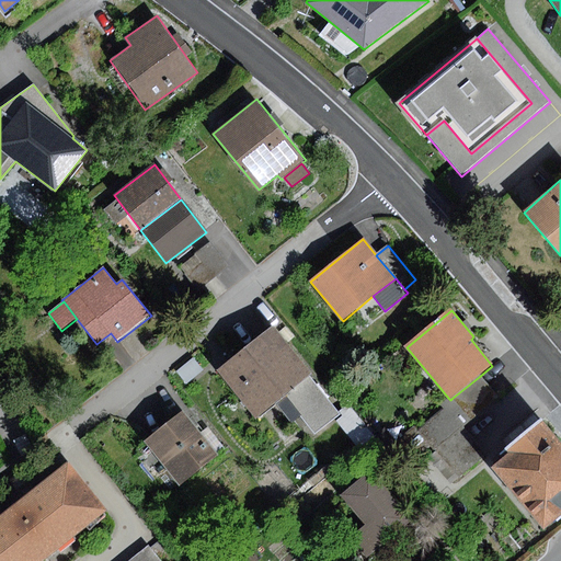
[(273,327),(218,370),(256,418),(277,401),(308,376),(311,373),(273,327)]
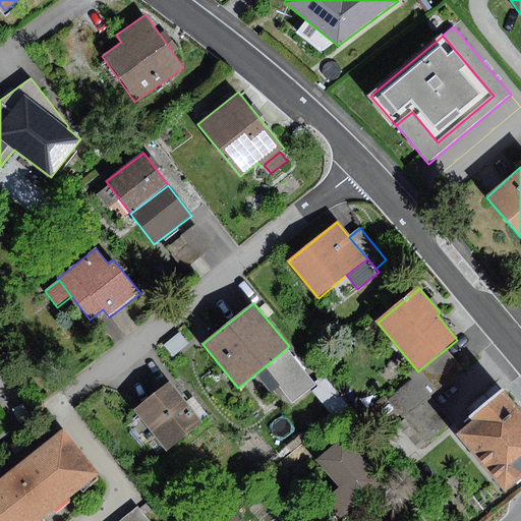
[(315,385),(286,349),(257,372),(273,392),(279,387),(293,403),(315,385)]
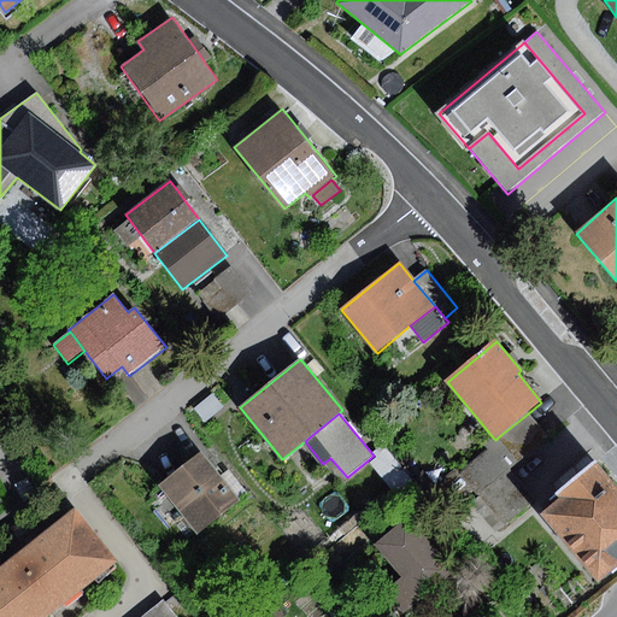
[(547,439),(527,415),(498,438),(518,463),(547,439)]
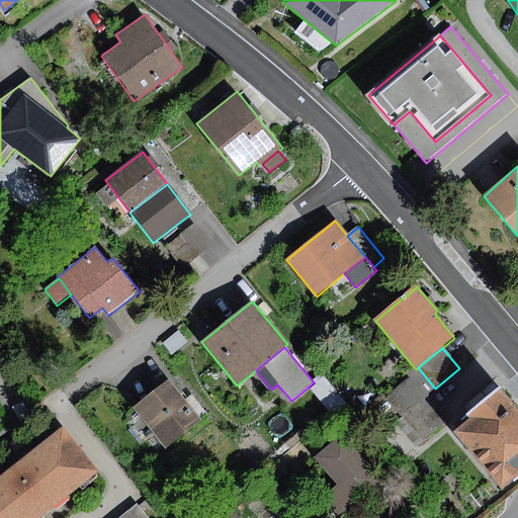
[(435,389),(418,367),(416,369),(414,367),(406,374),(409,378),(387,396),(396,406),(403,415),(427,395),(435,389)]
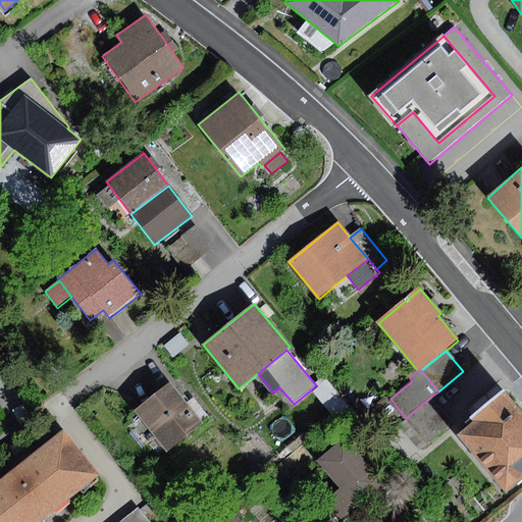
[(327,381),(313,393),(333,418),(348,407),(327,381)]
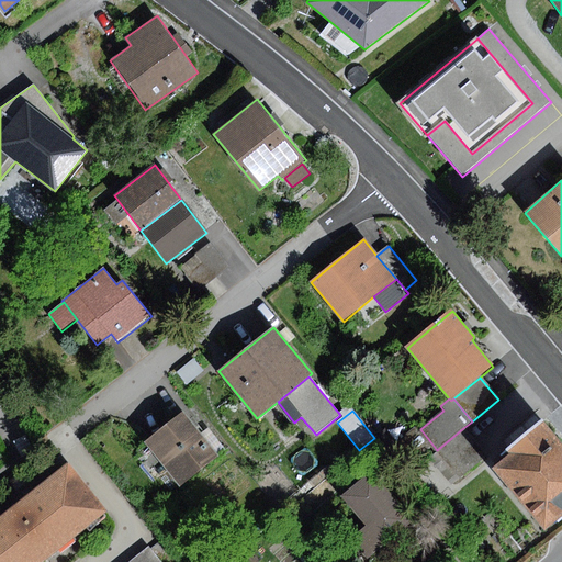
[(184,414),(147,441),(180,485),(217,457),(200,434),(184,414)]
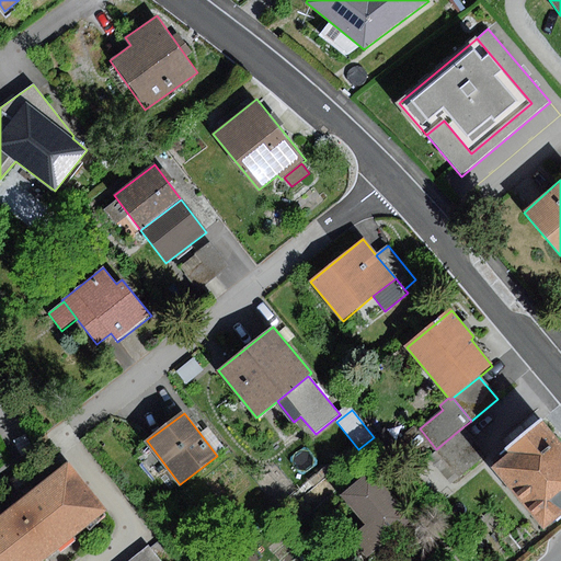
[(510,455),(493,468),(545,529),(560,516),(560,442),(544,420),(505,450),(510,455)]
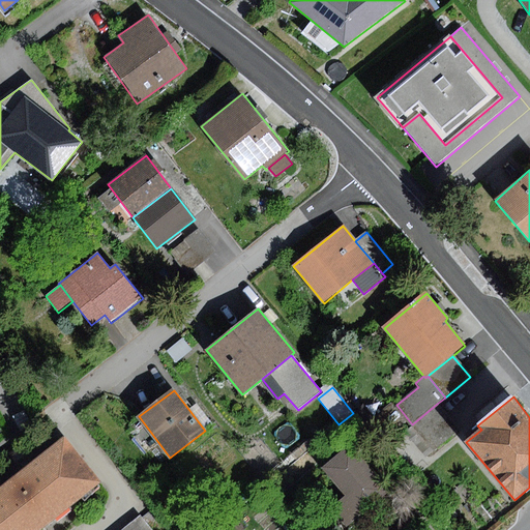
[(405,415),(396,405),(392,401),(371,419),(383,433),(405,415)]
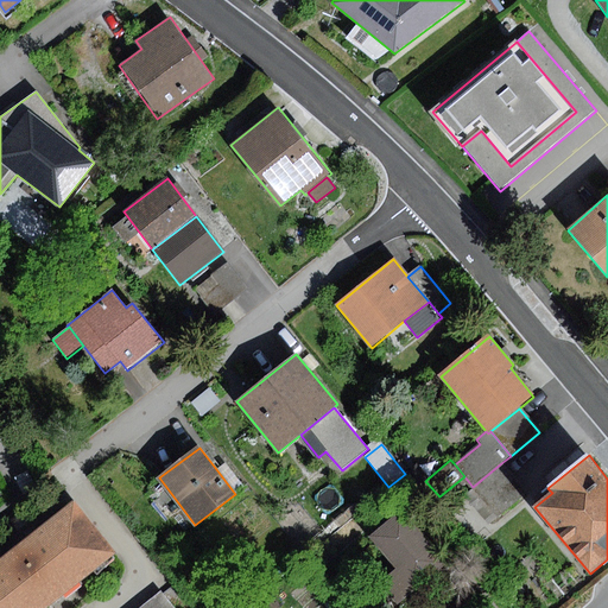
[(227,461),(216,469),(235,494),(246,486),(227,461)]
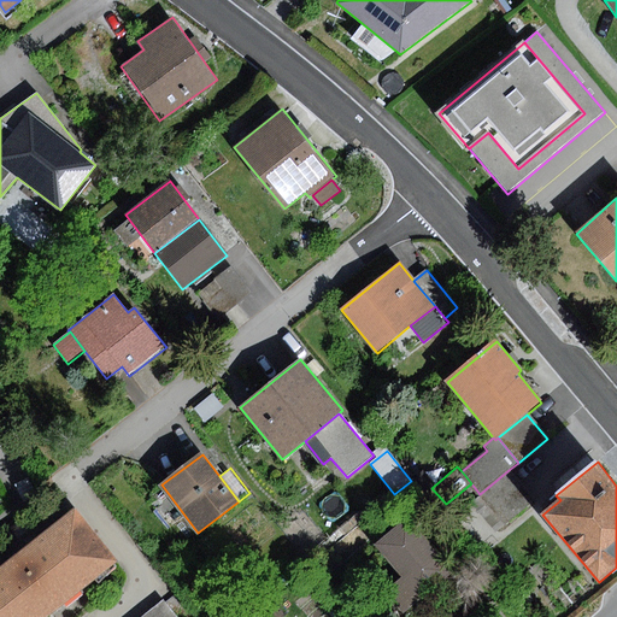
[(509,470),(480,494),(506,526),(535,500),(509,470)]
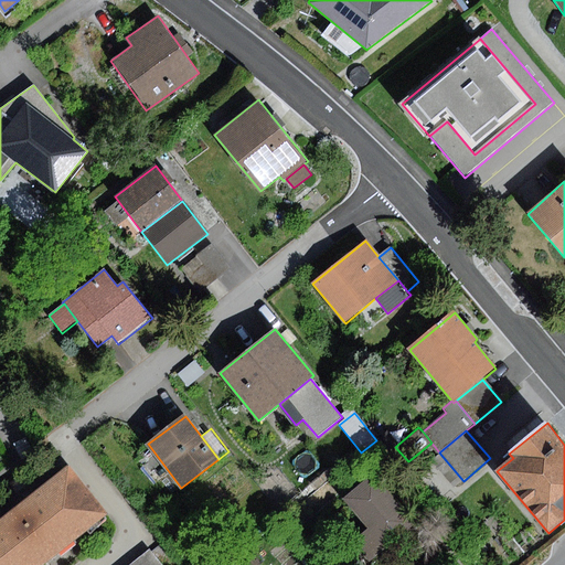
[(27,438),(16,445),(24,460),(34,455),(27,438)]
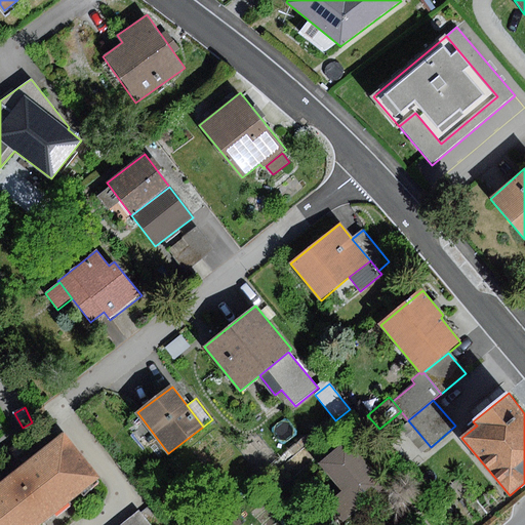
[(364,427),(350,409),(335,420),(330,425),(338,434),(351,437),(364,427)]
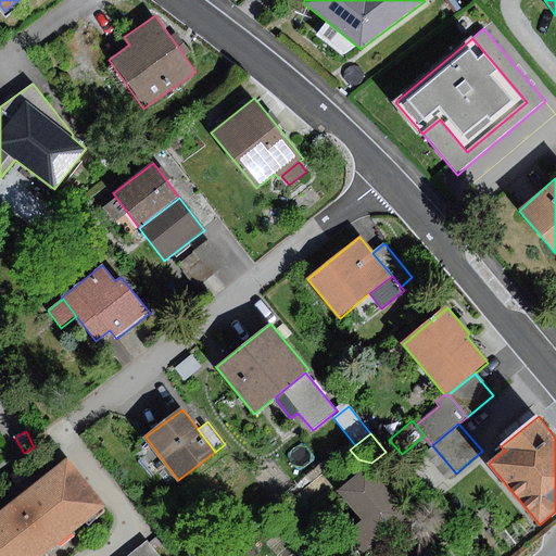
[(29,490),(3,510),(39,555),(41,555),(104,507),(67,460),(29,490)]
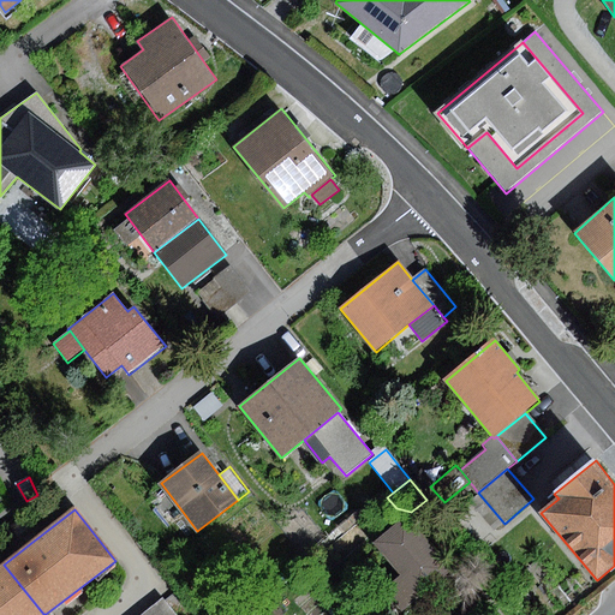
[(408,517),(375,544),(400,574),(382,589),(402,611),(453,568),(408,517)]
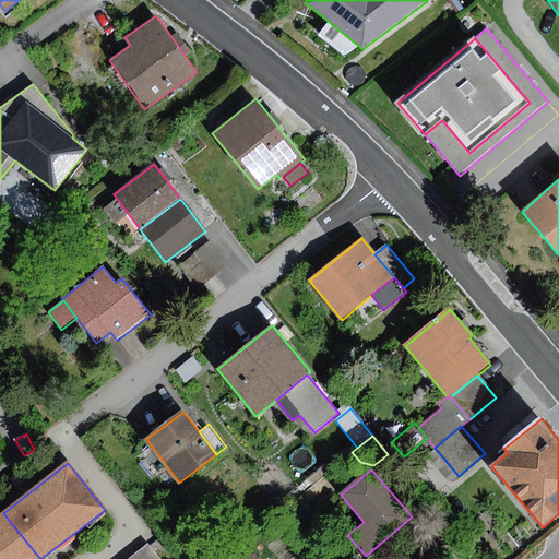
[(0,558),(39,558),(3,513),(0,515),(0,558)]
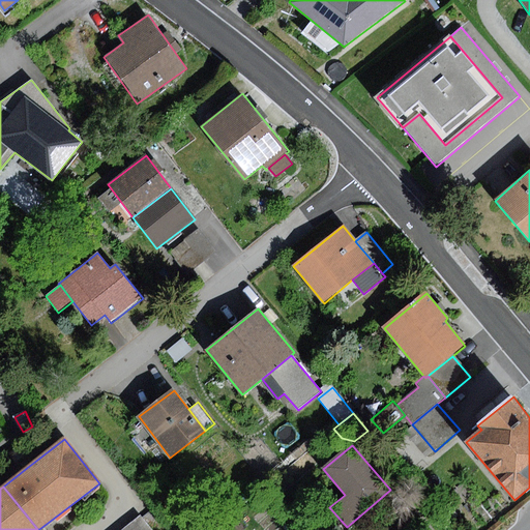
[(422,529),(405,508),(382,526),(385,529),(422,529)]
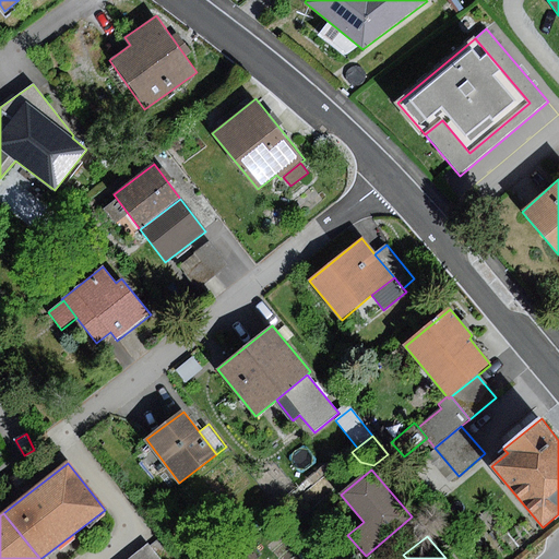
[(162,558),(149,543),(128,558),(162,558)]
